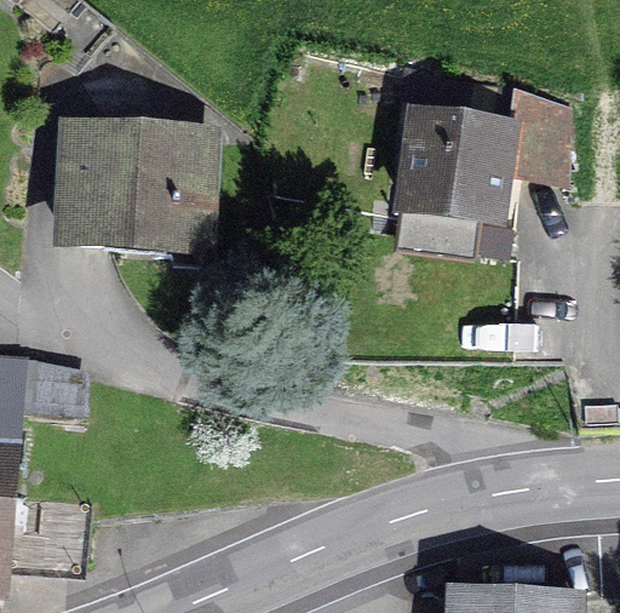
[(480,251),(510,255),(514,223),(507,223),(514,177),(570,183),(583,90),(514,81),(509,114),(493,113),(497,78),(418,68),(413,103),(405,102),(390,211),(401,212),(396,247),(478,257),(480,251)]
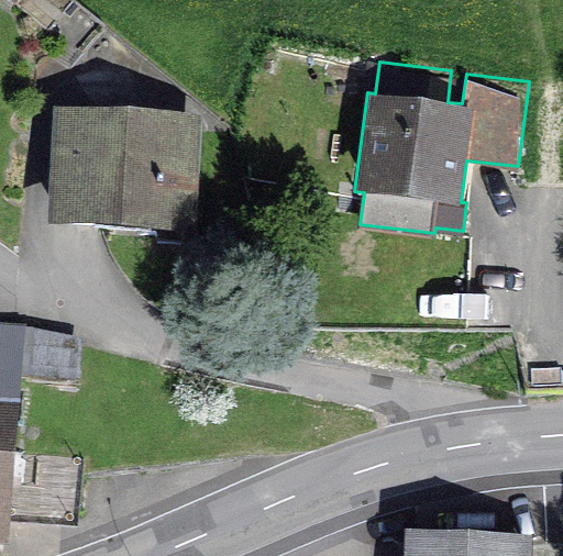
[(46,226),(197,233),(203,110),(53,103),(46,226)]
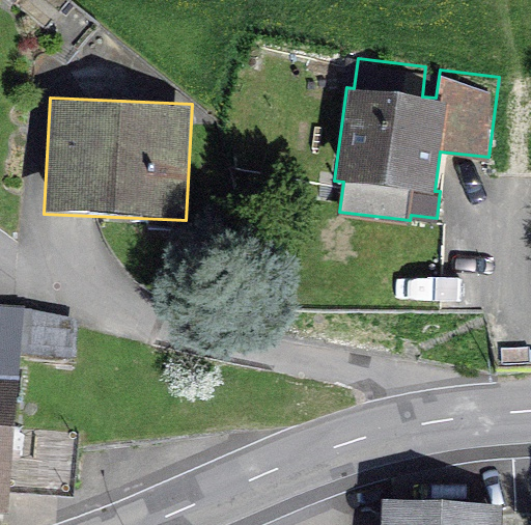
[(24,300),(0,298),(0,515),(8,516),(10,492),(74,496),(79,427),(15,423),(24,300)]
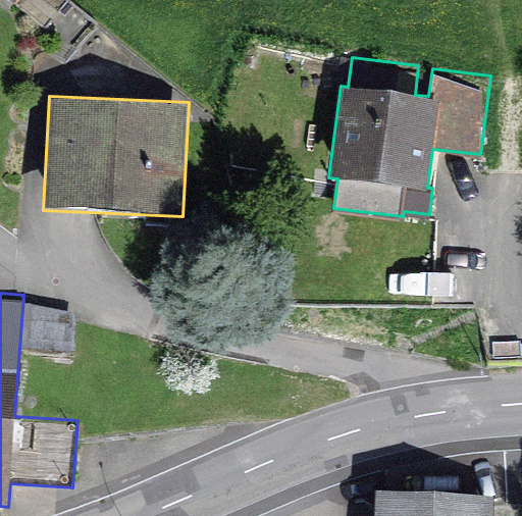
[(493,515),(494,494),(374,491),(373,515),(493,515)]
